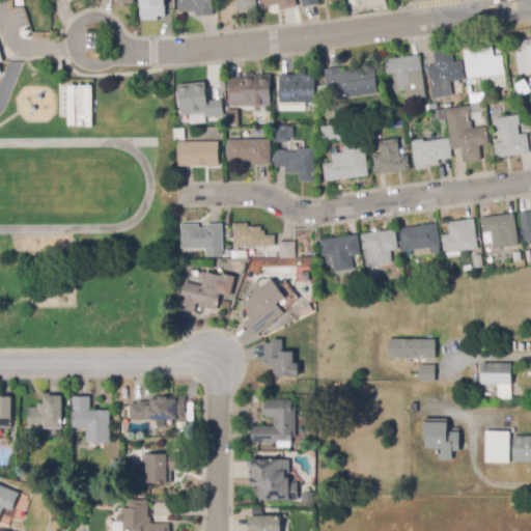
[(140,21),(139,0),(165,0),(166,17),(158,18),(158,21),(140,21)]
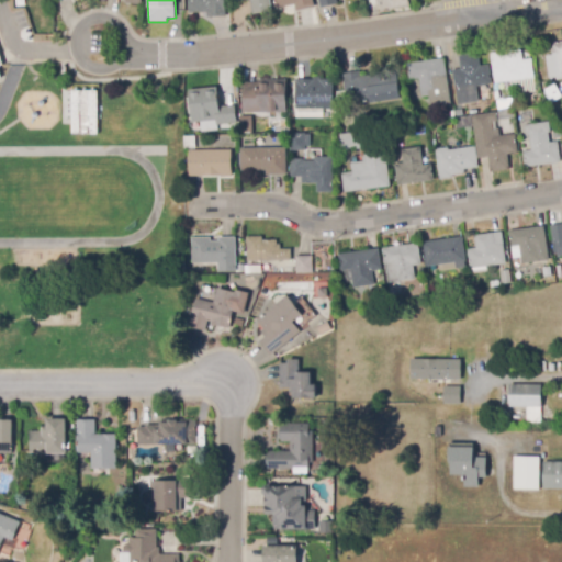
[(208,18),(206,12),(189,14),(188,0),(224,0),(226,17),(208,18)]
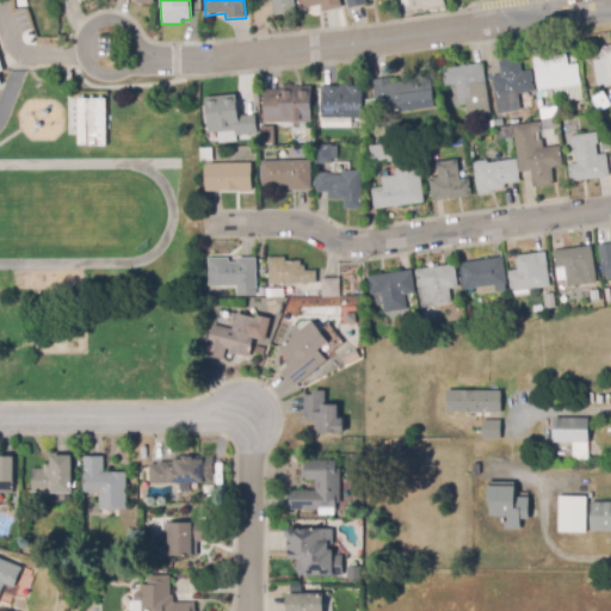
[(275,18),(271,0),(294,0),(296,14),(275,18)]
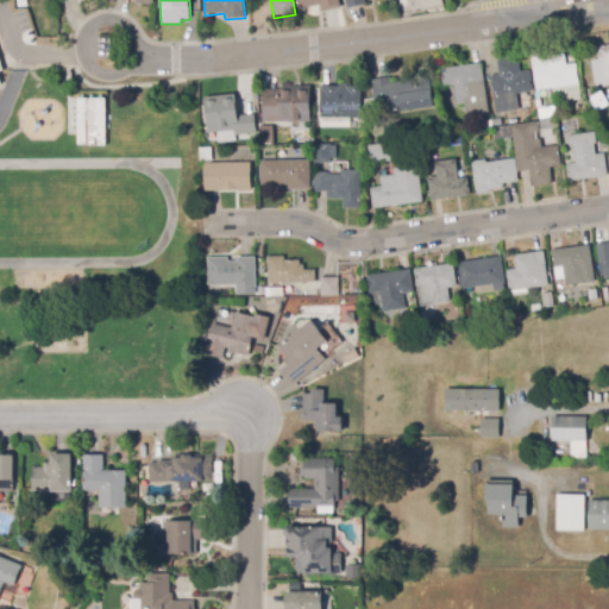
[(321,12),(319,5),(300,10),(297,0),(338,0),(340,8),(321,12)]
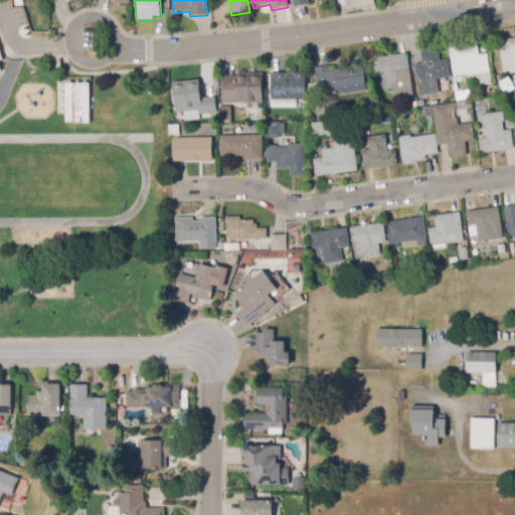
[(514,72),(510,73),(505,40),(514,38),(514,72)]
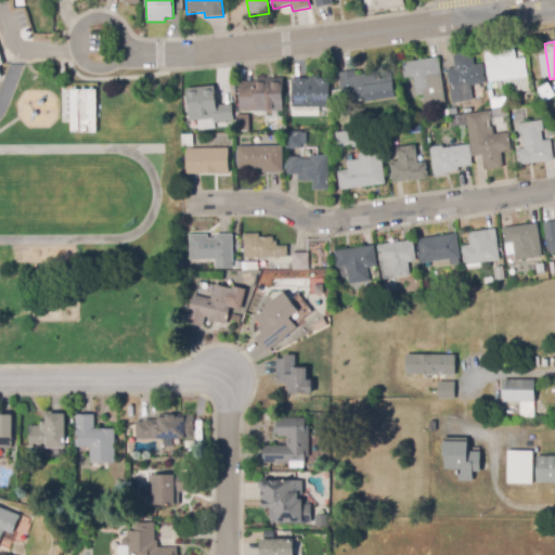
[(489,82),(485,53),(495,51),(494,49),(514,46),(516,60),(525,59),(527,77),(489,82)]
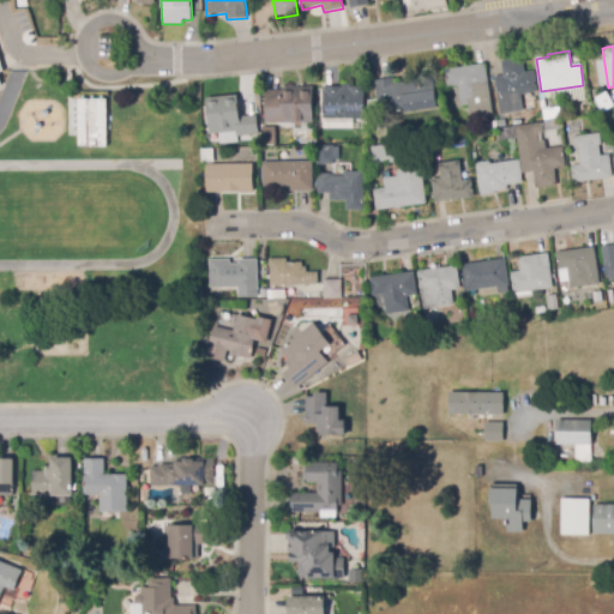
[(500,114),(494,77),(503,76),(501,62),(522,59),(524,73),(534,72),(536,92),(521,95),(523,110),(500,114)]
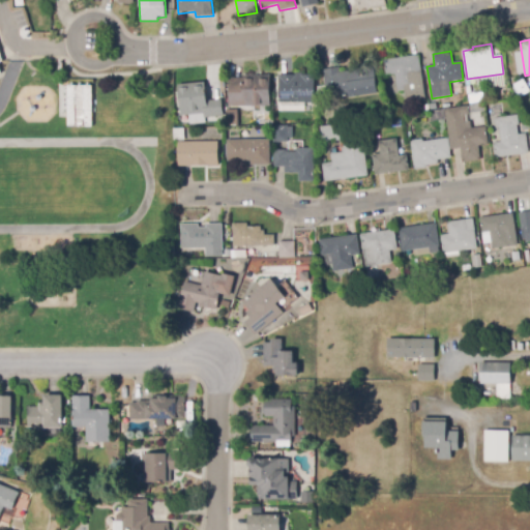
[(407,105),(405,90),(398,91),(395,75),(386,76),(384,61),(418,56),(425,101),(407,105)]
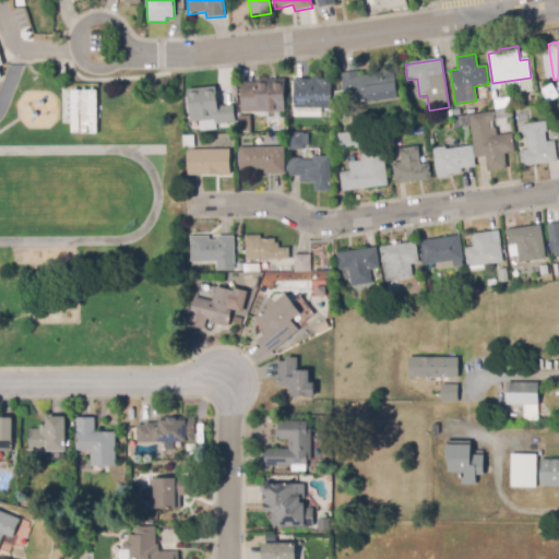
[(358,103),(358,99),(344,100),(342,79),(343,79),(343,73),(358,72),(358,76),(379,74),(379,76),(395,74),(399,99),(358,103)]
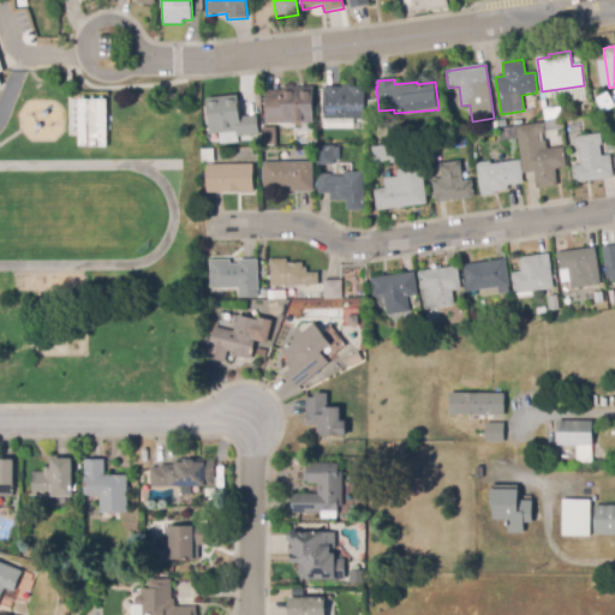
[(365,120),(323,120),(323,87),(365,87),(365,120)]
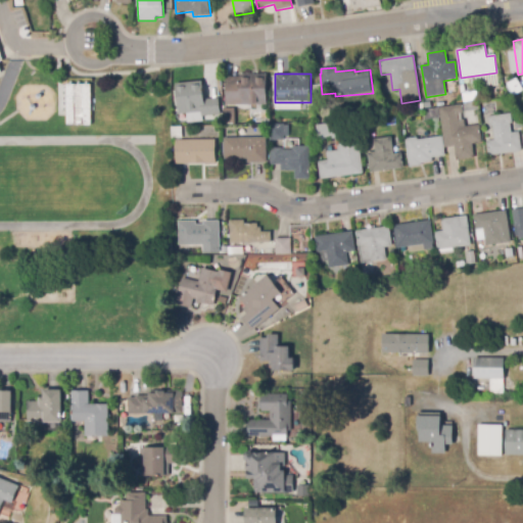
[(267,105),(226,105),(226,78),(239,78),(240,75),(268,75),(267,105)]
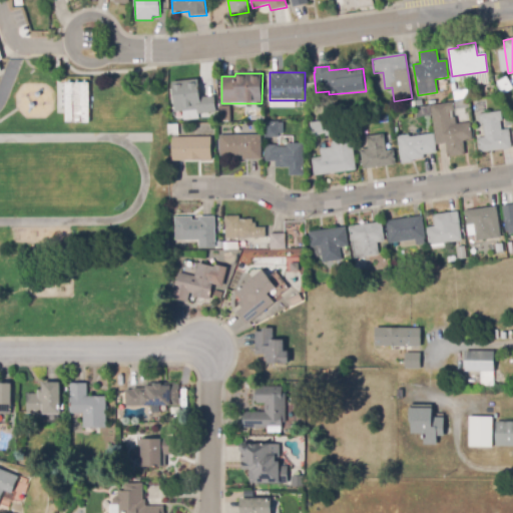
[(197,114),(197,109),(175,112),(172,82),(198,80),(200,98),(214,96),(216,112),(197,114)]
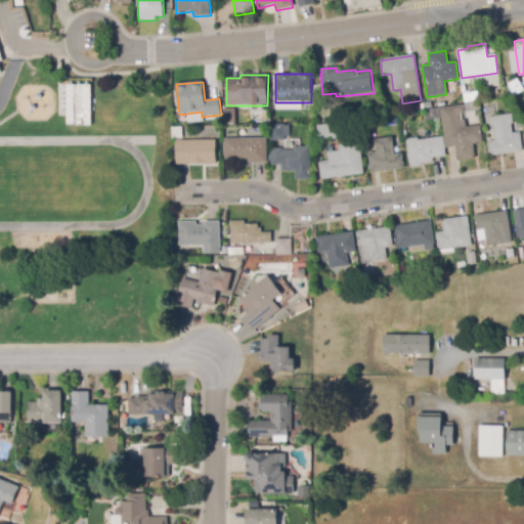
[(90,85),(90,126),(66,126),(66,85),(90,85)]
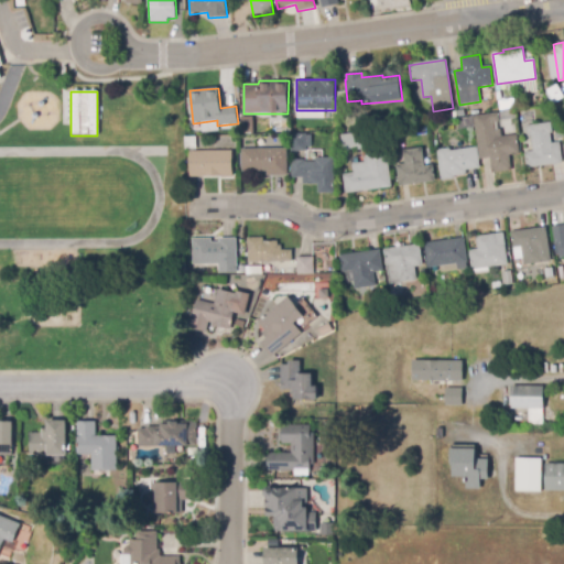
[(338,100),(337,93),(345,91),(346,100),(338,100)]
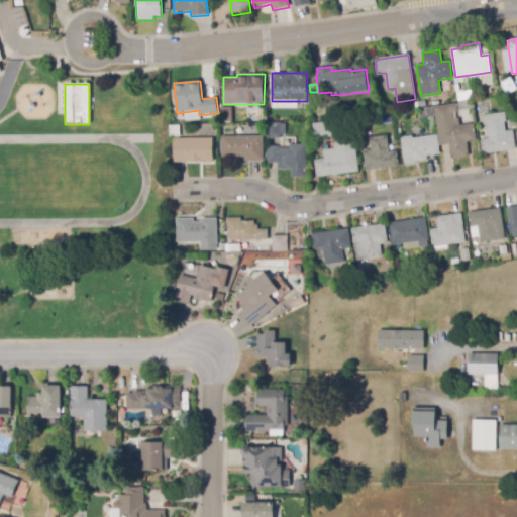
[(458,101),(456,93),(468,91),(470,99),(458,101)]
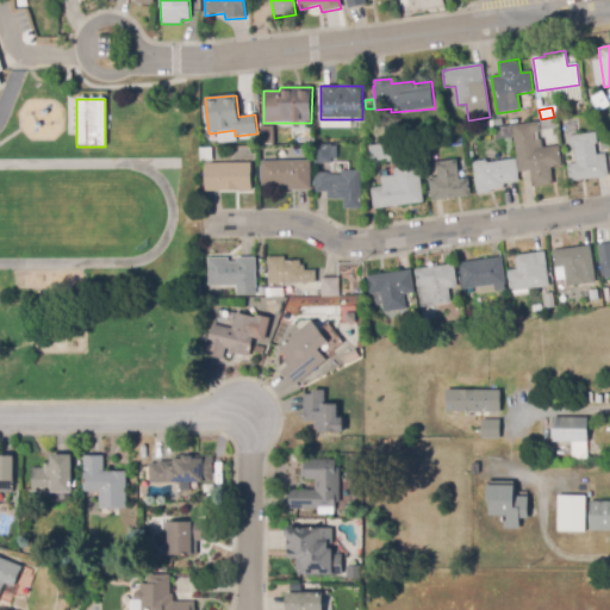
[(540,131),(540,122),(558,119),(559,129),(540,131)]
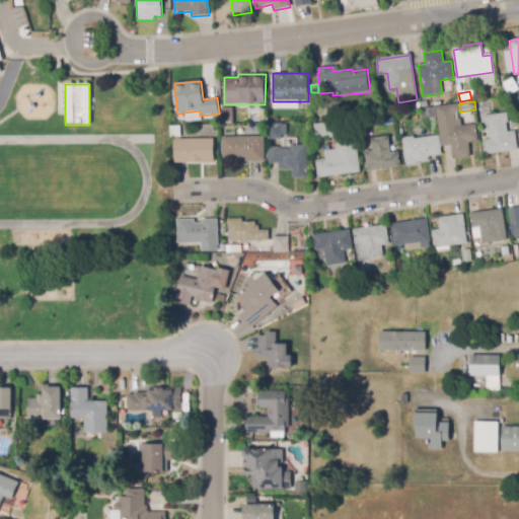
[(412,110),(411,104),(419,102),(420,109),(412,110)]
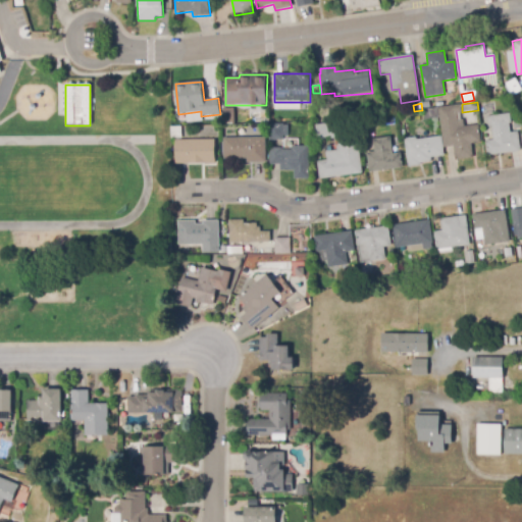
[(456,160),(454,146),(444,148),(438,107),(461,104),(462,113),(457,113),(459,127),(478,124),(481,143),(471,144),(473,158),(456,160)]
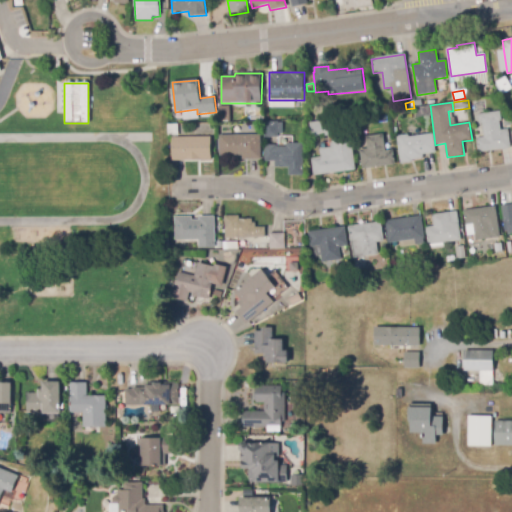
[(425,129),(423,117),(416,118),(414,108),(428,105),(430,115),(429,116),(431,128),(425,129)]
